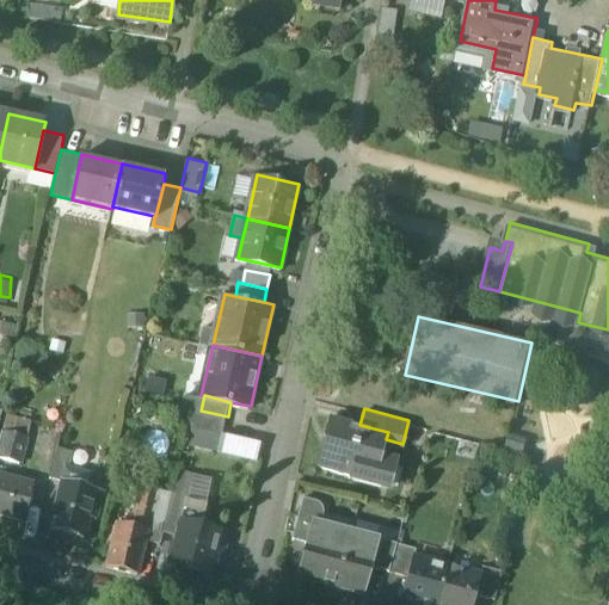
[(201,411),(192,409),(189,425),(223,433),(228,417),(201,411)]
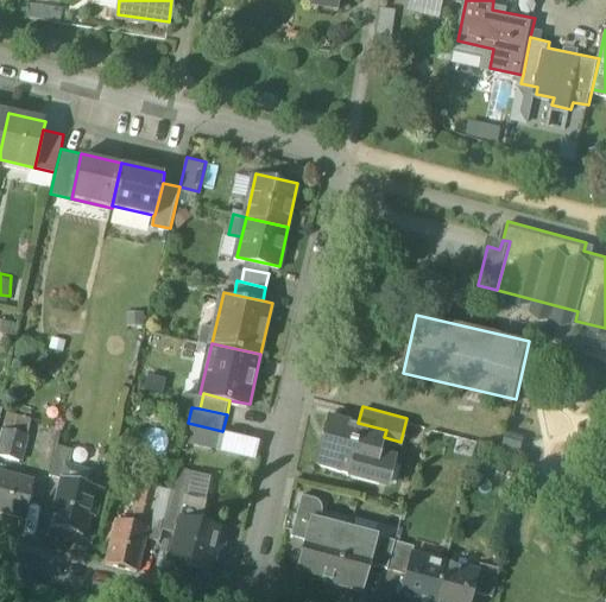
[(32,416),(8,410),(5,425),(29,431),(32,416)]
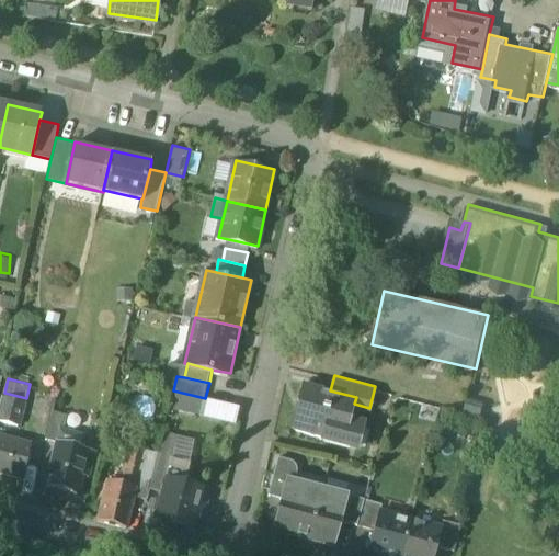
[(330,390),(303,384),(299,397),(301,398),(294,427),(324,434),(327,423),(345,429),(348,429),(351,417),(354,404),(356,397),(330,390)]
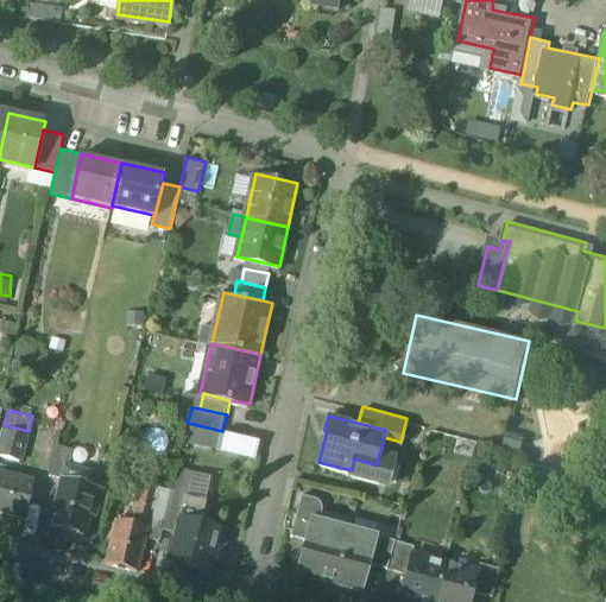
[(29,431),(5,425),(0,444),(0,451),(21,457),(29,431)]
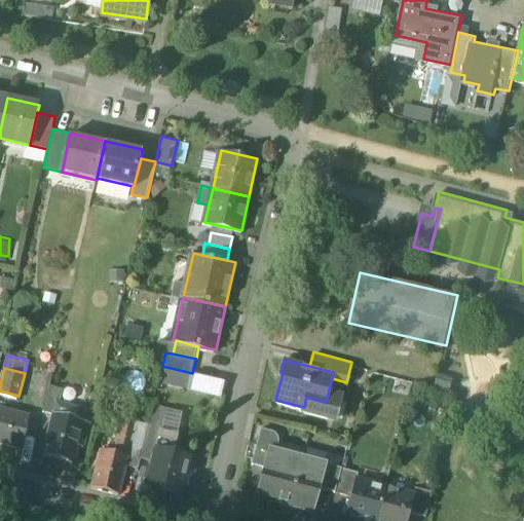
[(64,387),(49,384),(44,409),(55,412),(59,412),(61,403),(64,387)]
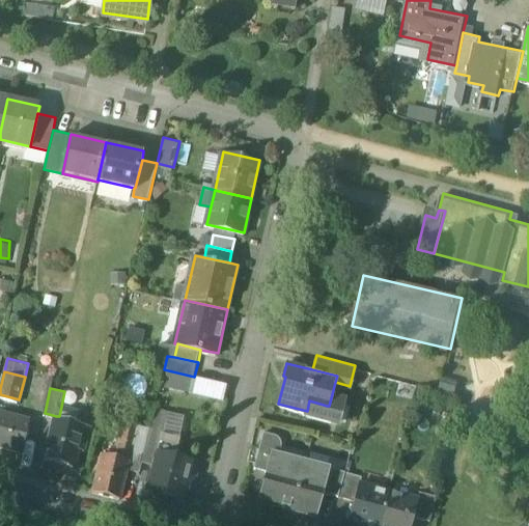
[(345,397),(332,394),(329,406),(327,406),(342,410),(345,397)]
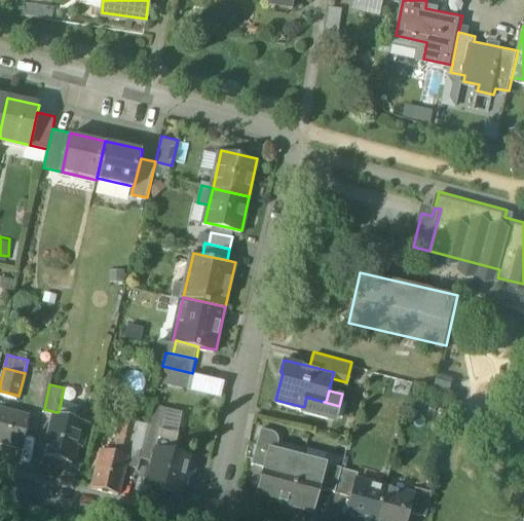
[(78,407),(61,403),(59,412),(76,416),(78,407)]
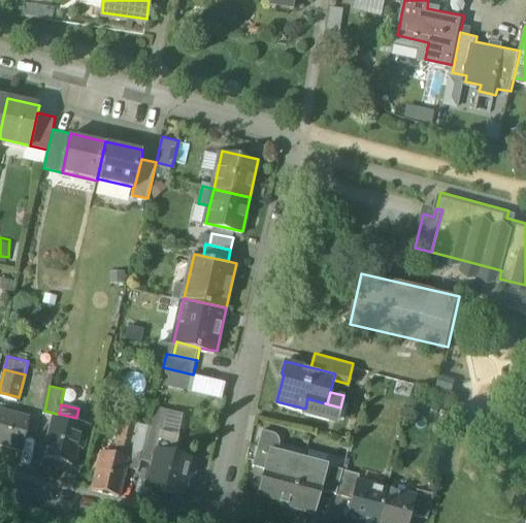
[(31,415),(0,406),(0,442),(23,448),(31,415)]
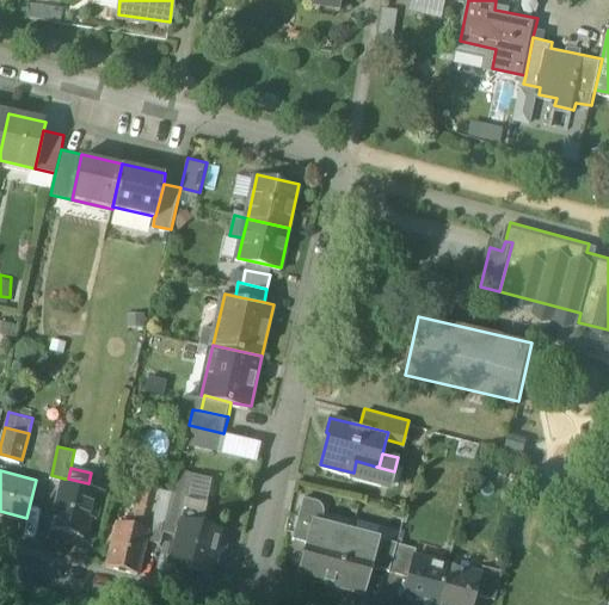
[(160,487),(151,525),(165,529),(170,505),(176,480),(161,476),(159,487),(160,487)]
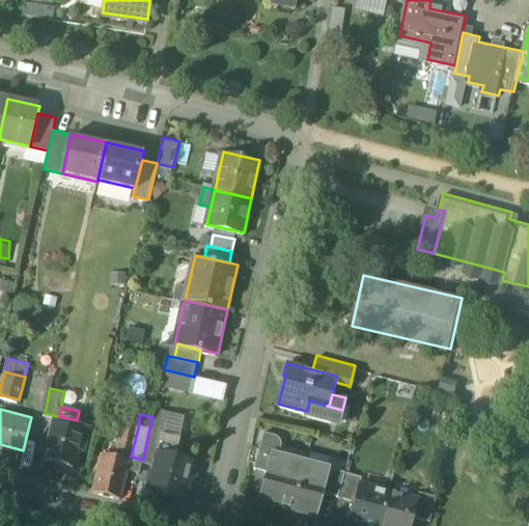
[(59,416),(56,416),(47,457),(76,464),(85,422),(77,420),(59,416)]
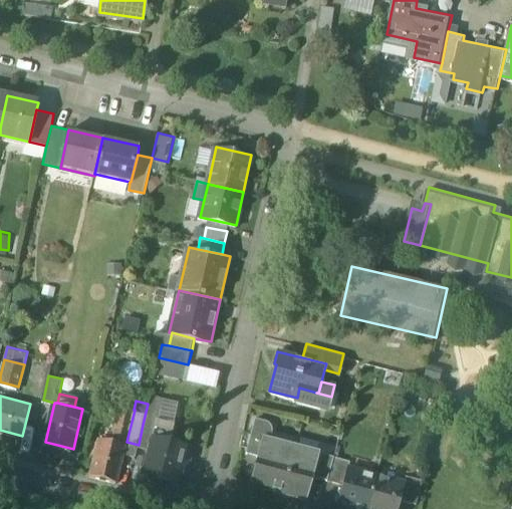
[(121,407),(112,440),(126,444),(126,442),(135,410),(134,410),(121,407)]
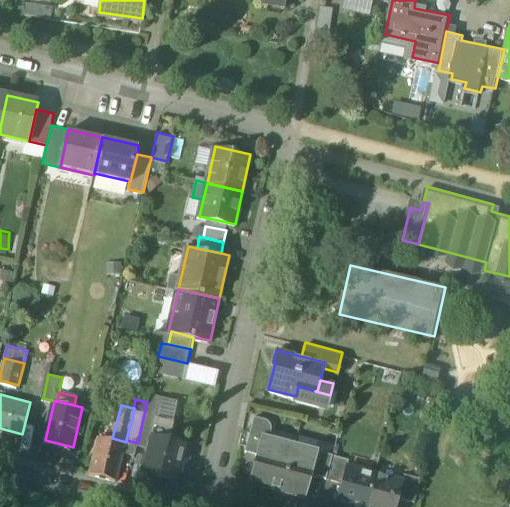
[(266,418),(255,415),(246,449),(258,452),(260,447),(263,435),(270,437),(272,426),(272,424),(271,422),(271,421),(269,420),(268,419),(266,418)]
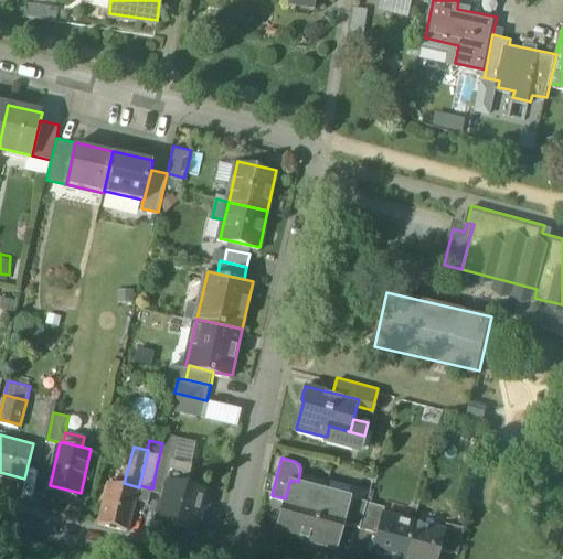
[(174,471),(157,466),(152,488),(168,492),(171,480),(173,480),(174,471)]
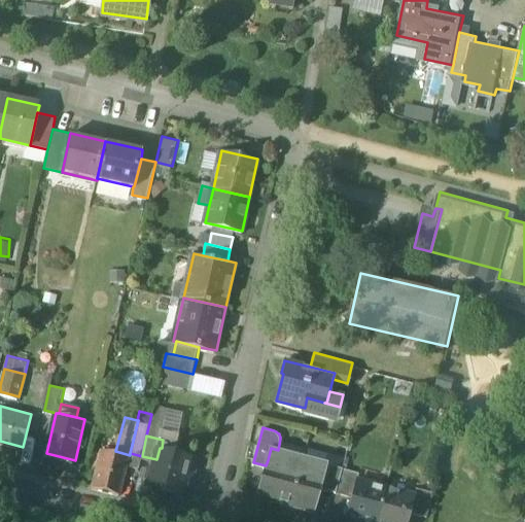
[(177,443),(163,440),(162,448),(175,451),(177,443)]
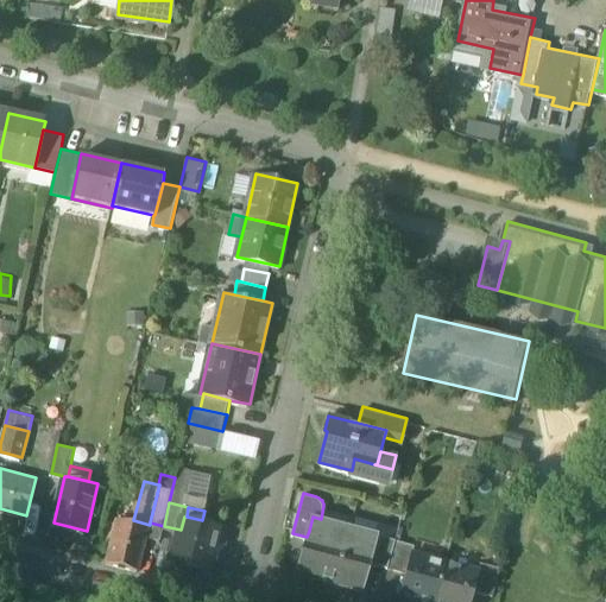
[(133,520),(117,517),(107,561),(139,569),(150,525),(133,520)]
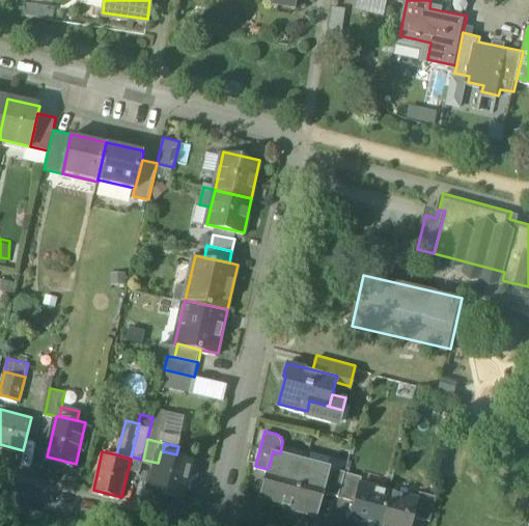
[(163,451),(161,451),(158,463),(151,487),(187,495),(195,460),(163,451)]
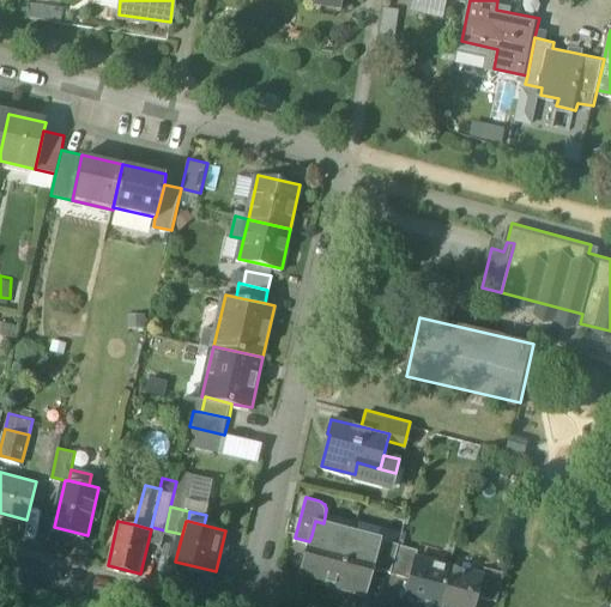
[(324,523),(315,521),(312,535),(377,553),(381,539),(380,539),(324,523)]
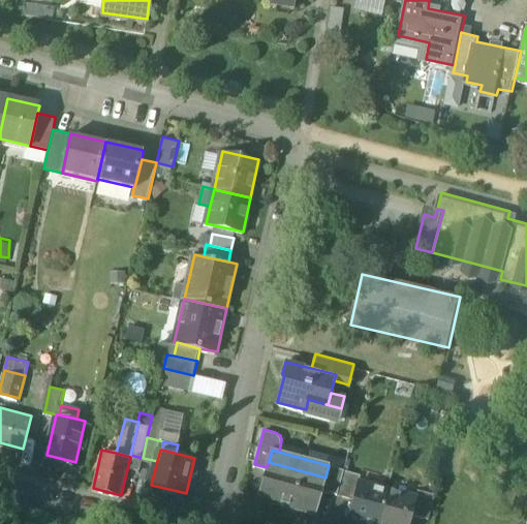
[(326,478),(269,462),(267,467),(259,496),(316,512),(322,488),(326,478)]
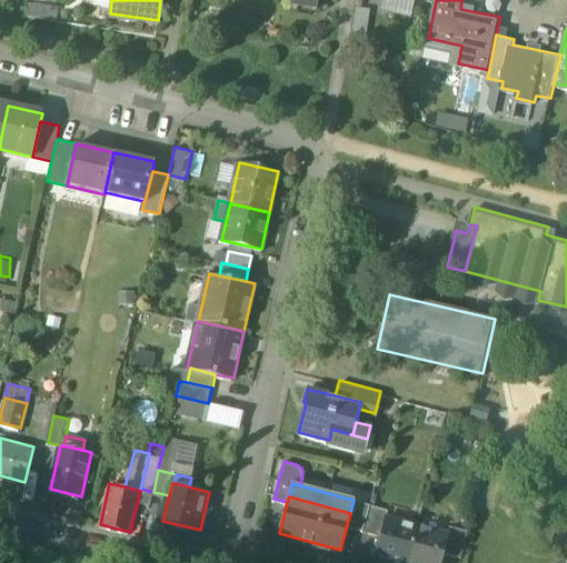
[(370,503),(354,499),(352,500),(354,500),(350,513),(347,524),(364,529),(370,503)]
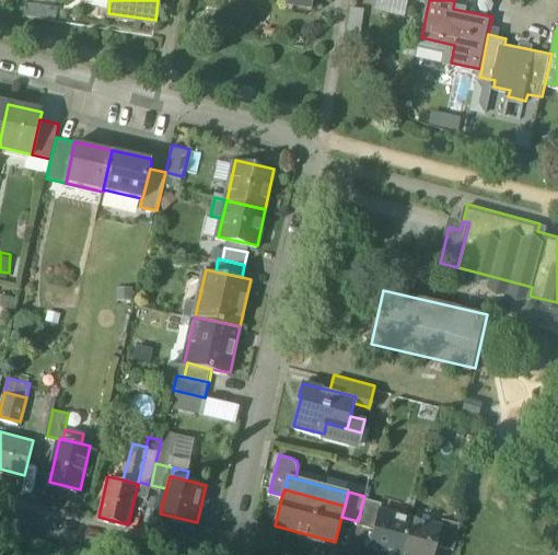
[(383,500),(364,496),(358,521),(374,527),(379,508),(381,509),(383,500)]
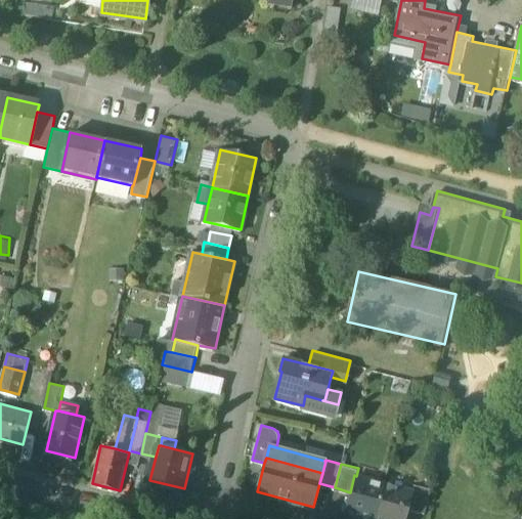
[(356,476),(354,475),(350,492),(344,515),(360,518),(374,518),(384,483),(356,476)]
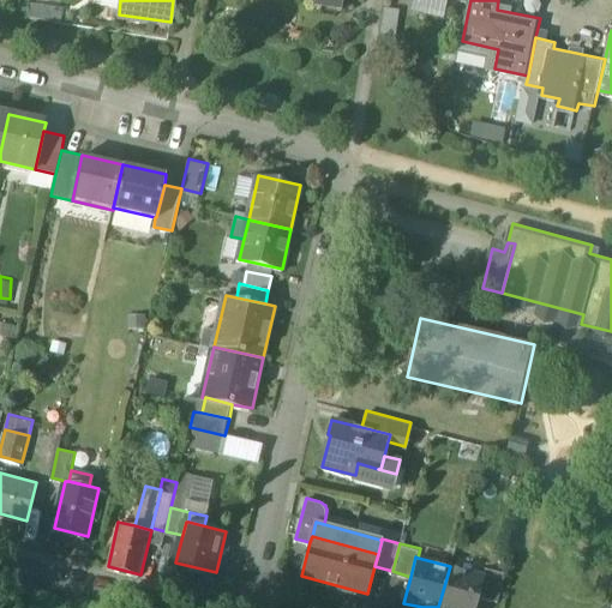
[(484,575),(450,566),(438,607),(475,607),(480,594),(485,576),(484,575)]
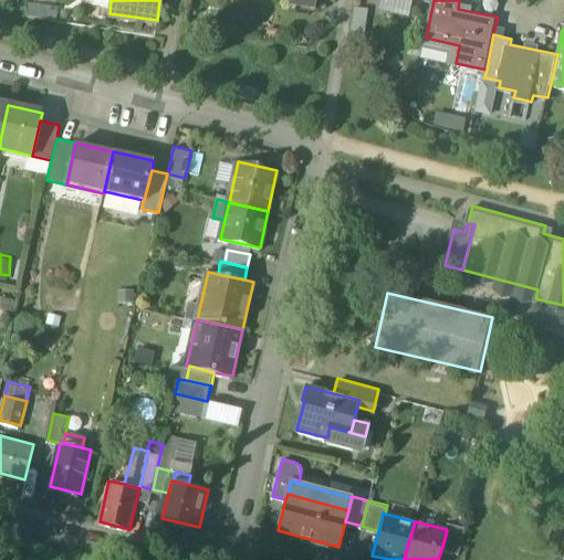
[(466,526),(448,521),(446,529),(447,530),(442,547),(459,552),(466,526)]
